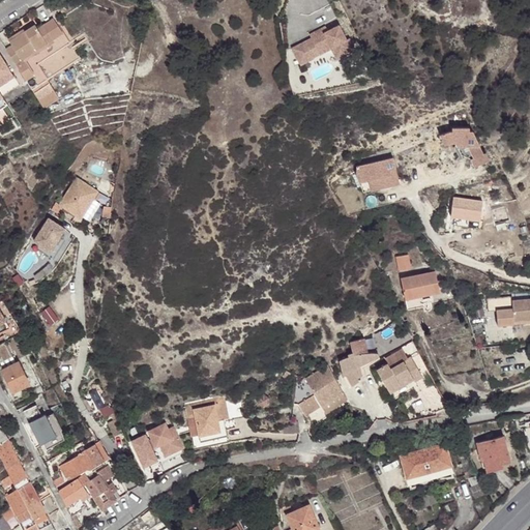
[(17,65),(32,90),(48,81),(37,65),(70,45),(55,20),(39,30),(36,26),(10,42),(13,47),(7,51),(17,65)]
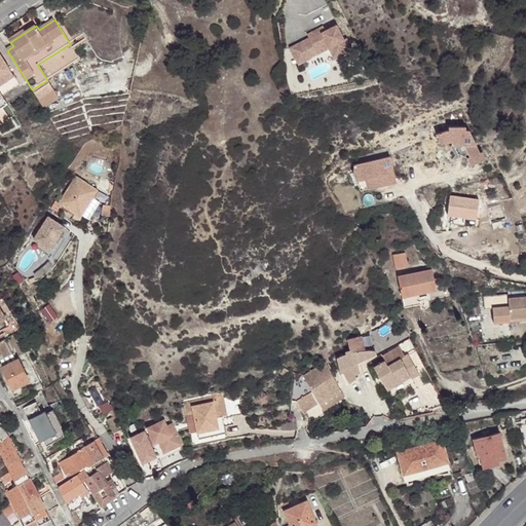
[(290,48),(299,65),(329,49),(335,61),(354,50),(347,38),(345,39),(338,25),(323,33),(320,28),(307,34),(309,38),(290,48)]
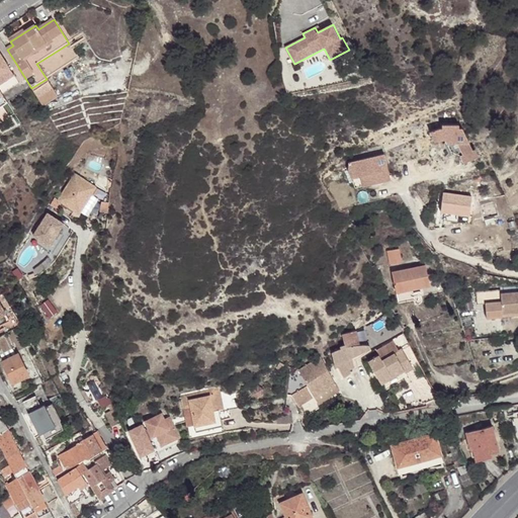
[(36,64),(47,79),(78,59),(69,44),(36,64)]
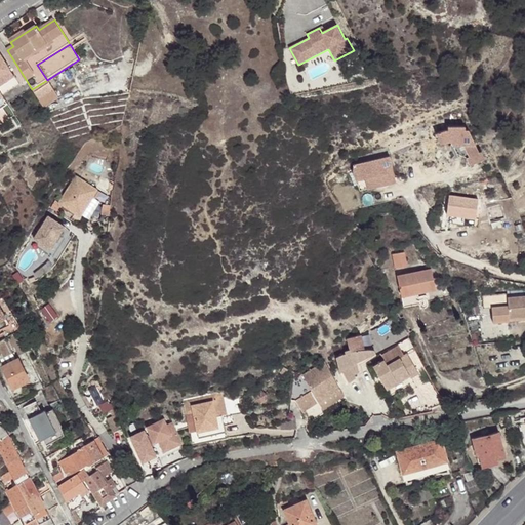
[(0,74),(10,69),(0,52),(0,74)]
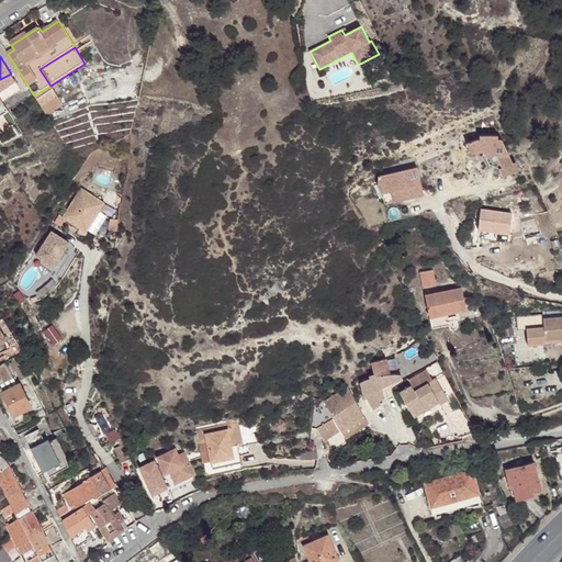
[(11,74),(0,79),(0,97),(10,112),(34,96),(18,69),(11,74)]
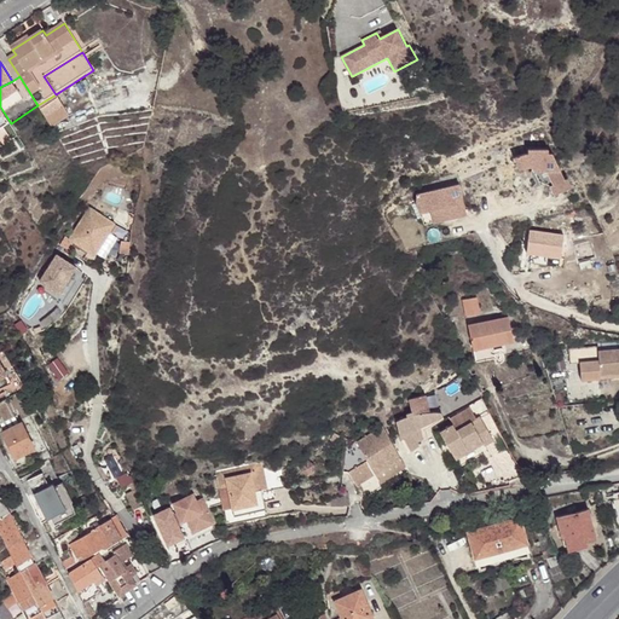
[(0,131),(11,123),(0,106),(0,131)]
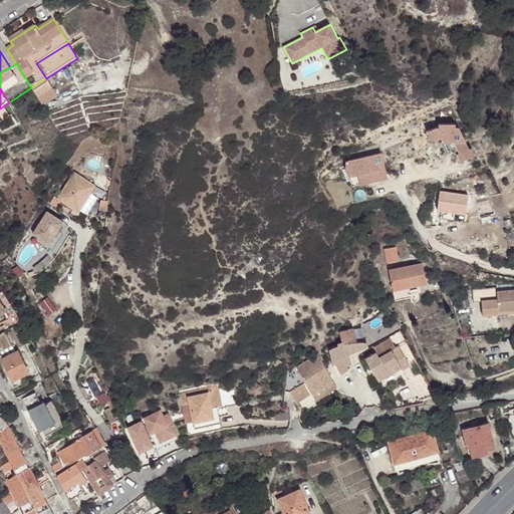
[(436,130),(426,133),(430,142),(440,140),(445,149),(457,150),(463,163),(472,159),(468,151),(458,129),(455,129),(455,125),(438,125),(439,130),(436,130)]
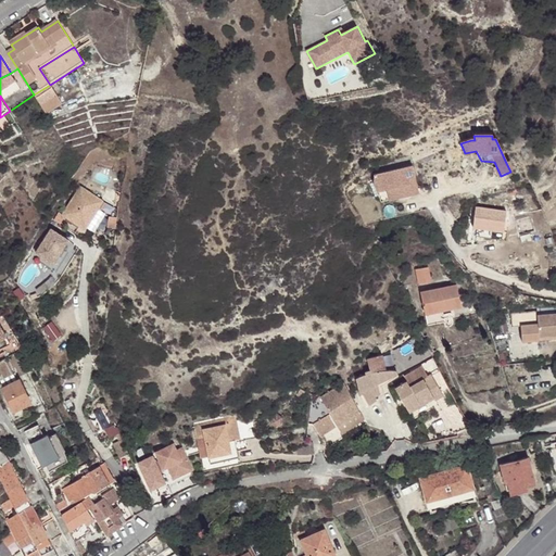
[(494,162),(481,161),(483,165),(494,168),(497,177),(501,176),(494,162)]
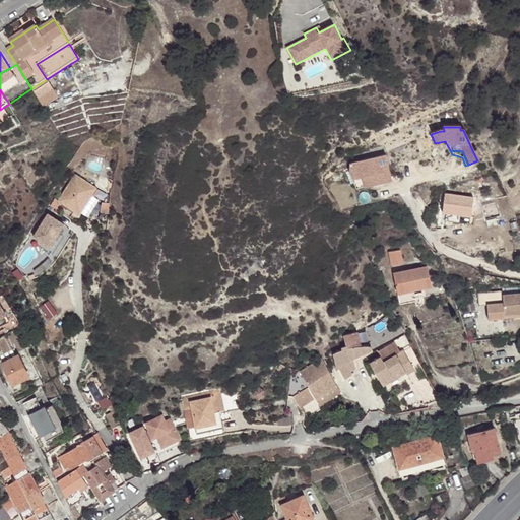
[(385,155),(349,164),(348,173),(351,180),(368,176),(370,183),(383,179),(383,183),(391,182),(385,155)]
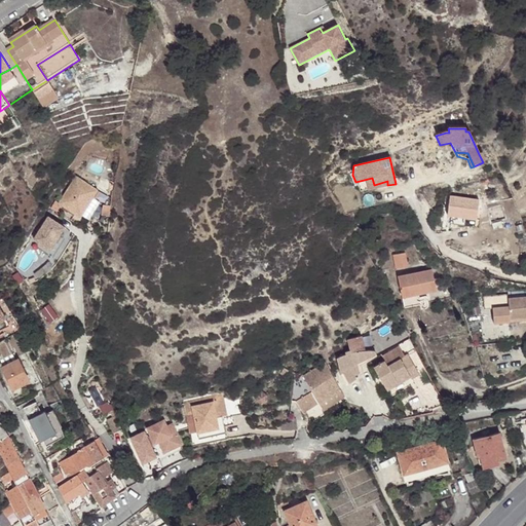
[(76,178),(61,202),(80,216),(92,196),(97,191),(96,190),(76,178)]
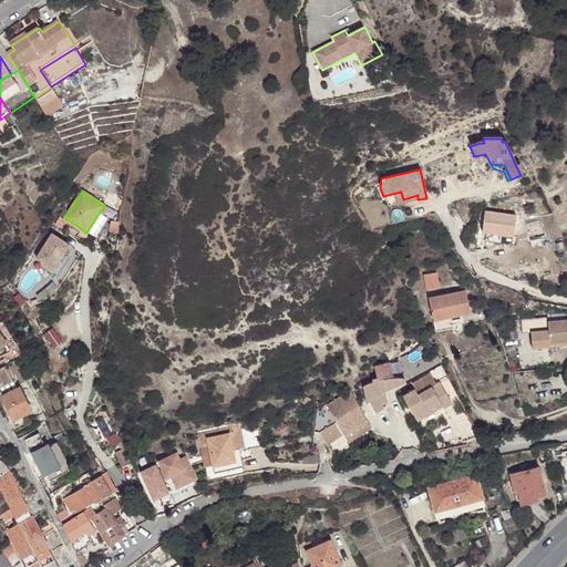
[(401,192),(383,196),(389,206),(418,199),(418,195),(403,199),(401,192)]
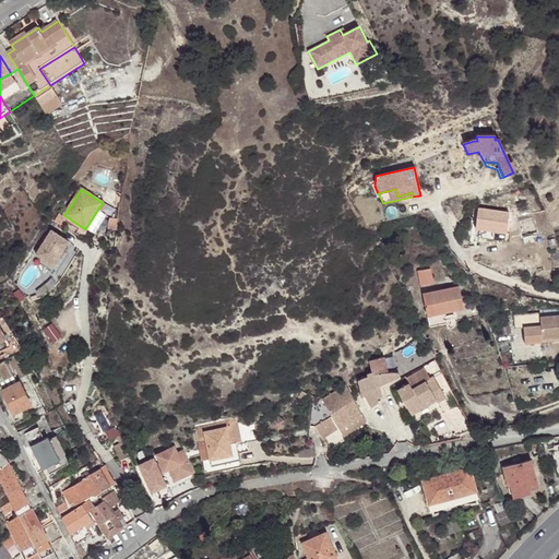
[(106,195),(102,202),(103,203),(110,209),(115,201),(106,195)]
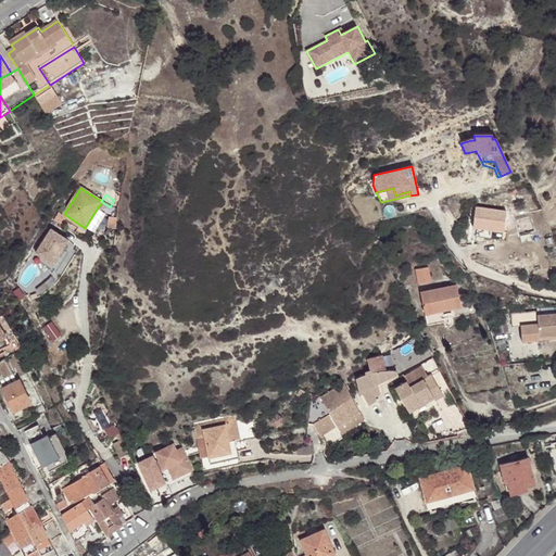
[(102,202),(98,207),(105,213),(110,207),(102,202)]
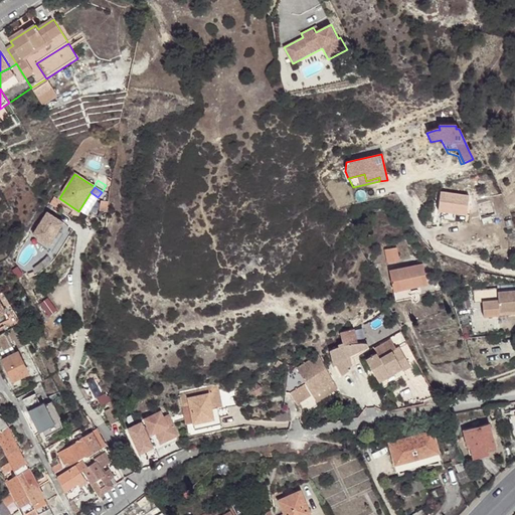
[(102,192),(98,197),(99,201),(105,202),(107,194),(102,192)]
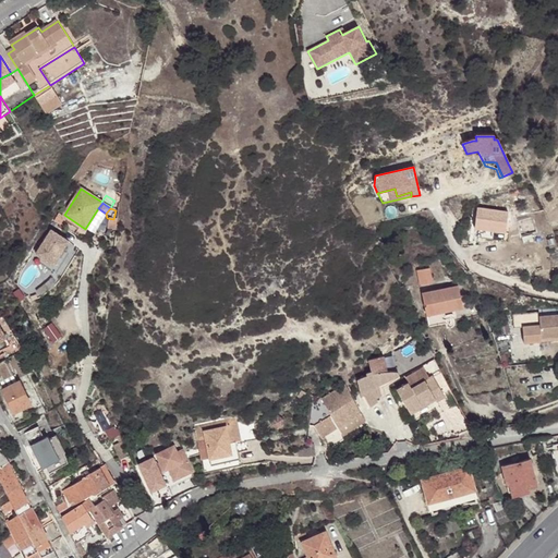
[(497,214),(477,210),(475,230),(506,234),(508,223),(500,222),(501,218),(496,217),(497,214)]
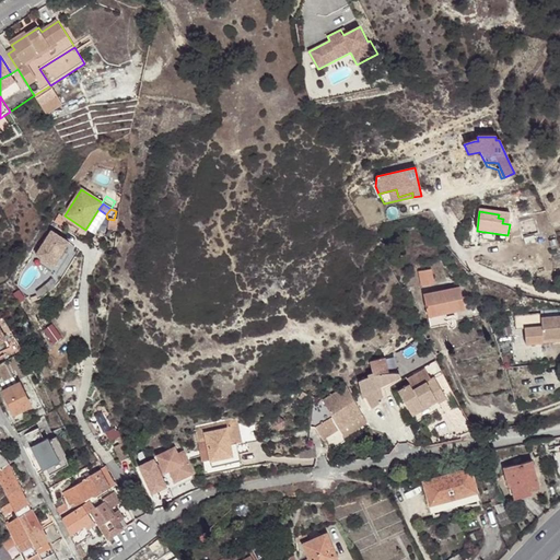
[(59,213),(55,220),(60,223),(65,217),(59,213)]
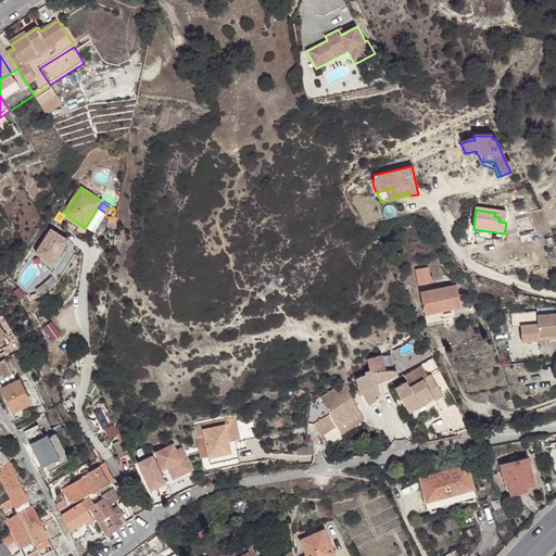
[(51,231),(36,254),(52,264),(67,241),(51,231)]
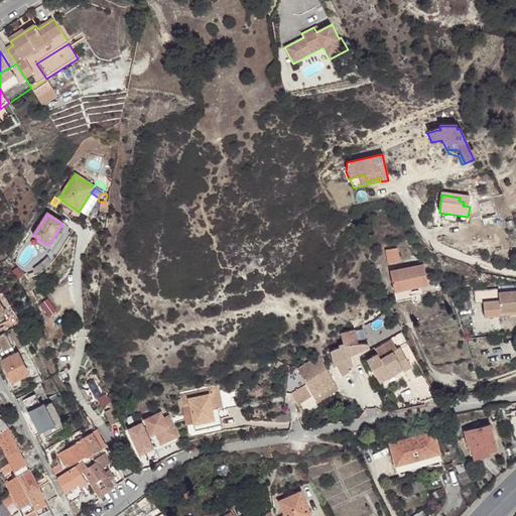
[(389,263),(400,261),(398,249),(387,251),(389,263)]
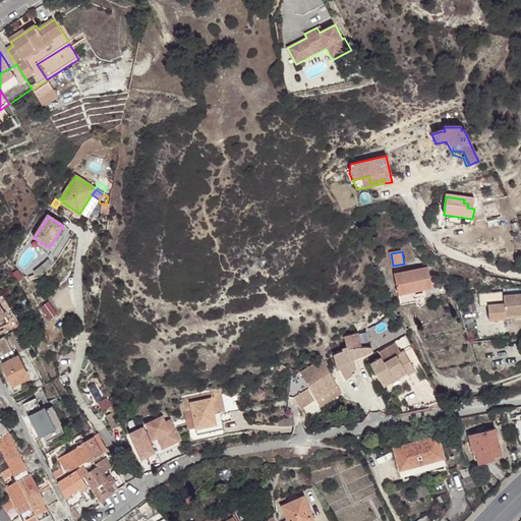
[(414,292),(431,289),(428,268),(395,275),(399,295),(400,304),(416,301),(414,292)]
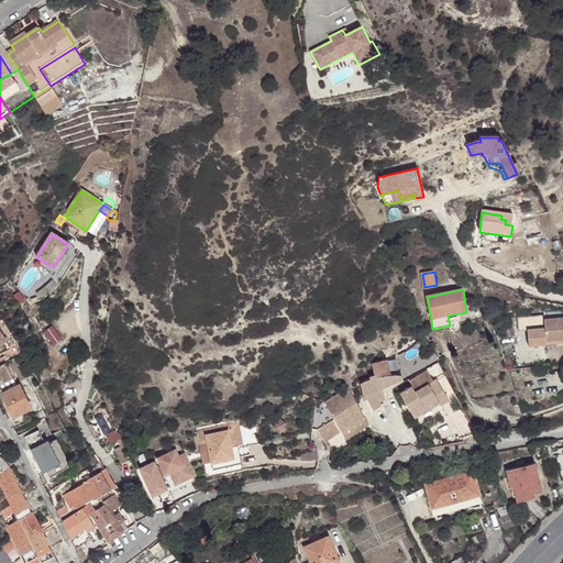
[(562,340),(562,318),(543,320),(543,316),(517,317),(518,330),(527,330),(527,346),(545,345),(544,341),(562,340)]
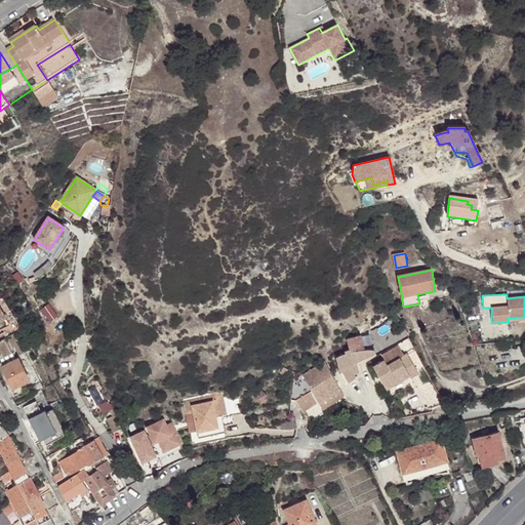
[(0,328),(9,324),(0,308),(0,328)]
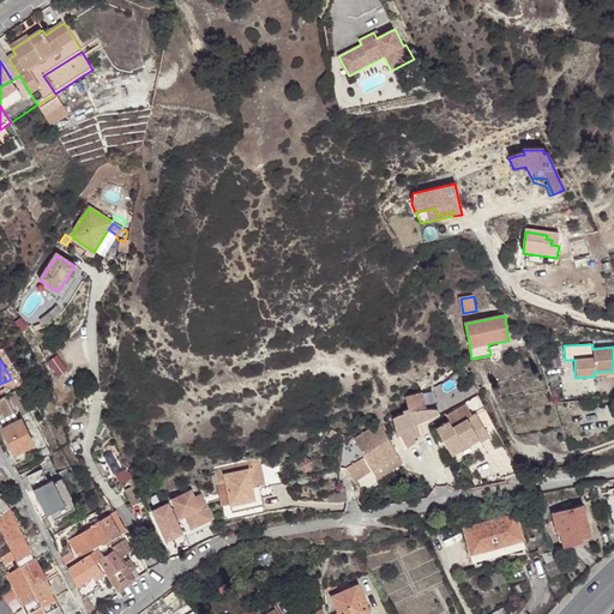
[(419,437),(416,427),(415,425),(437,413),(434,408),(427,407),(415,408),(405,411),(403,409),(398,411),(399,414),(389,421),(396,434),(398,433),(408,449),(416,443),(414,439),(419,437)]
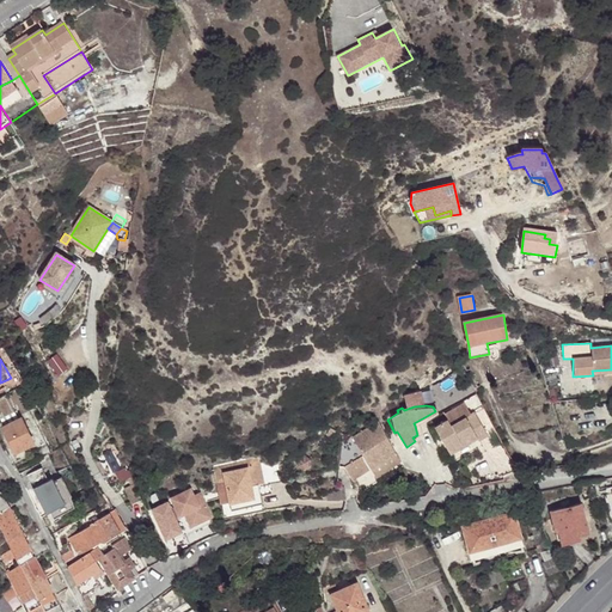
[(32,411),(22,416),(36,441),(46,436),(32,411)]
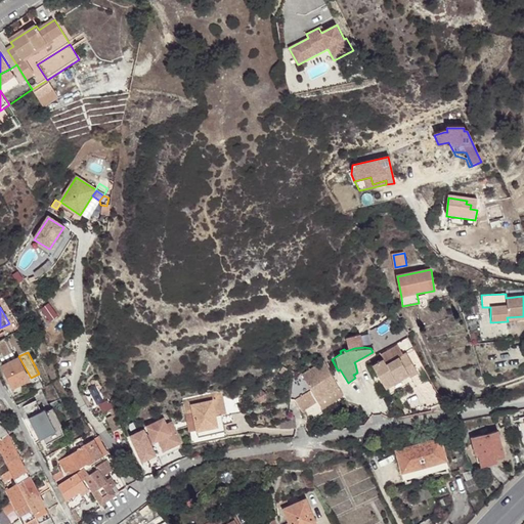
[(361,364),(366,360),(364,357),(374,352),(373,352),(354,362),(355,364),(359,362),(361,364)]
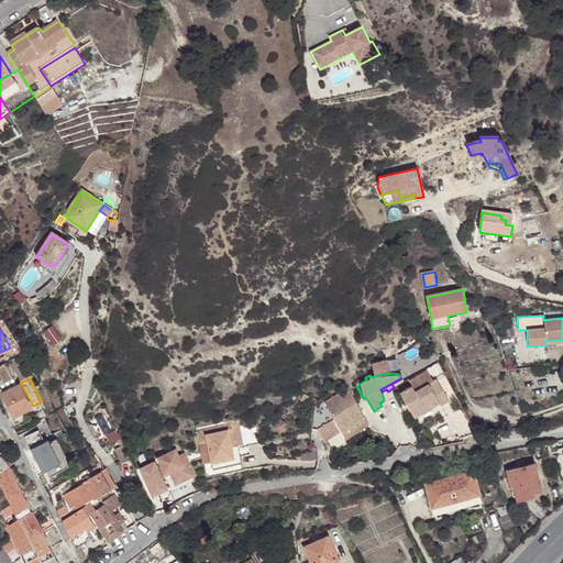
[(434,398),(439,405),(439,407),(449,401),(438,382),(415,393),(411,388),(400,395),(411,416),(423,408),(421,406),(434,398)]
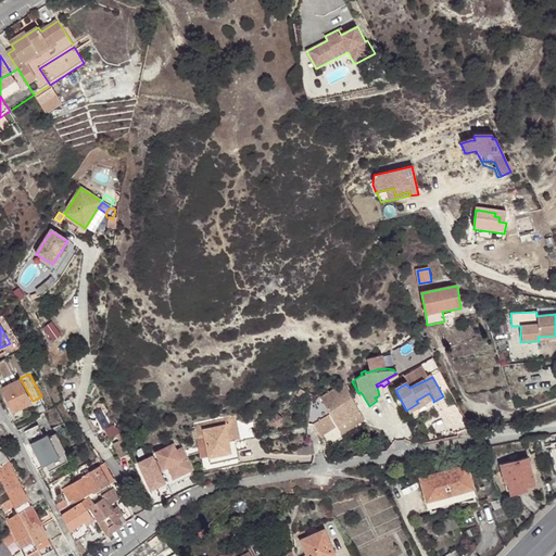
[(33,401),(20,378),(3,388),(16,409),(33,401)]
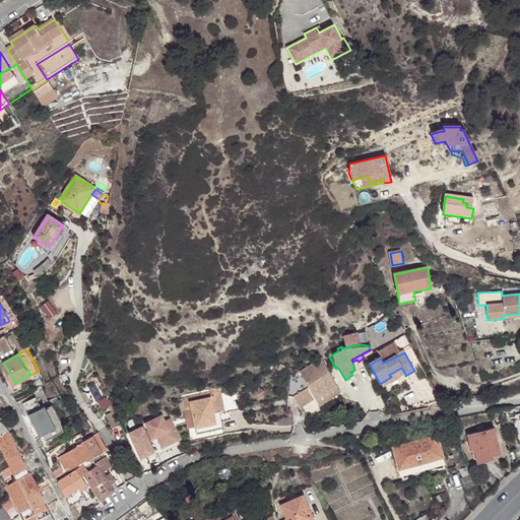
[(316,398),(336,386),(319,356),(299,370),(310,388),(293,397),(300,408),(316,398)]
